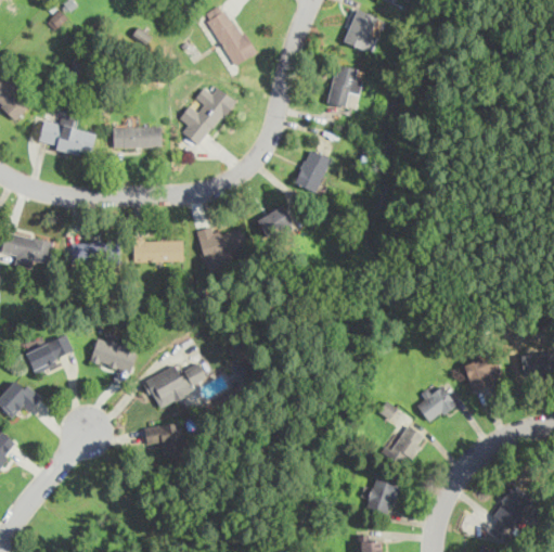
[(254,55),(224,5),(204,16),(233,67),(254,55)]
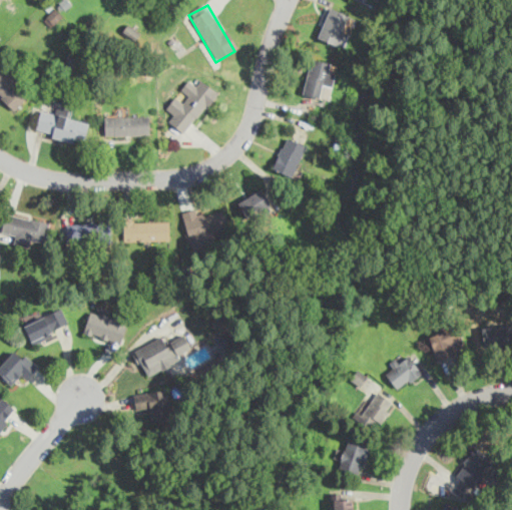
[(62,17),(54,10),(43,22),(51,29),(62,17)]
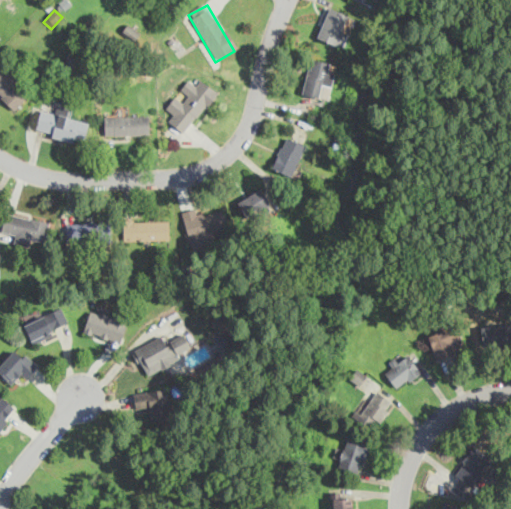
[(350,20),(329,11),(318,39),(339,47),(350,20)]
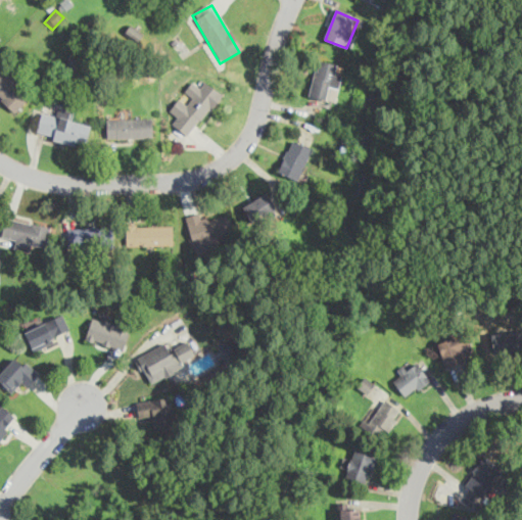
[(310,97),(331,102),(339,66),(317,61),(310,97)]
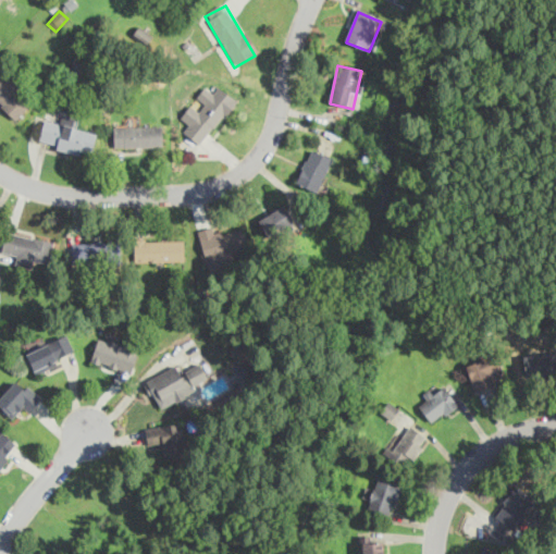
[(32,105),(0,73),(0,108),(14,122),(32,105)]
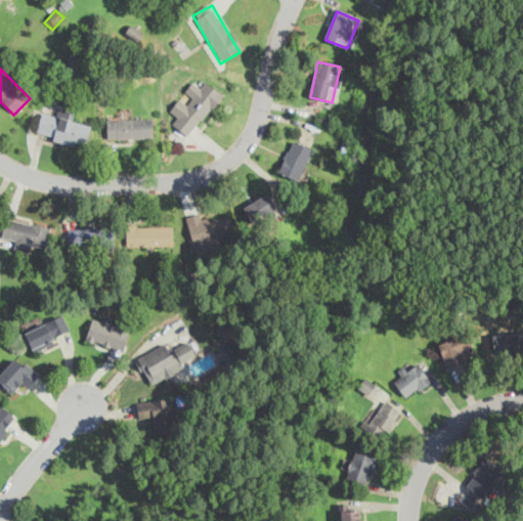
[(217,97),(203,86),(172,126),(186,137),(217,97)]
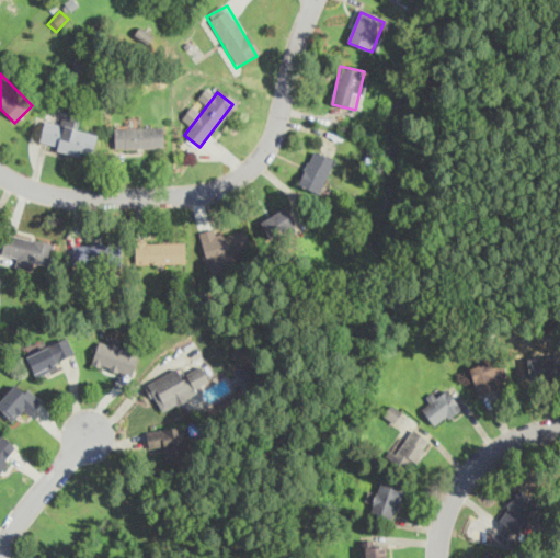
[(37,147),(91,159),(96,136),(77,132),(80,114),(60,109),(56,125),(44,122),(37,147)]
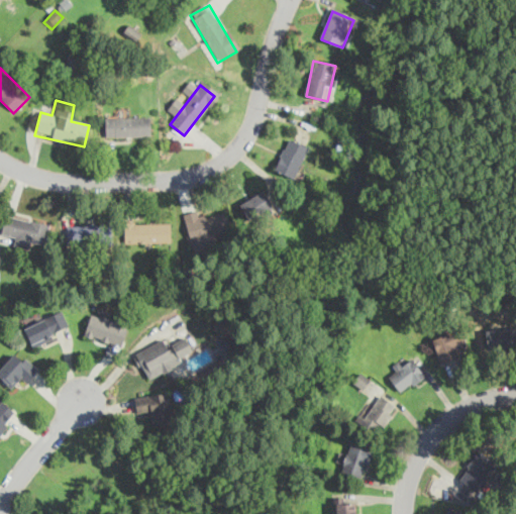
[(104,119),(104,137),(145,137),(145,119),(104,119)]
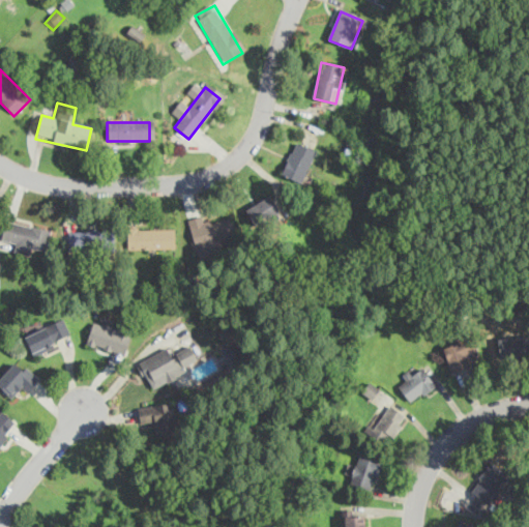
[(281,173),(299,184),(316,153),(297,143),(281,173)]
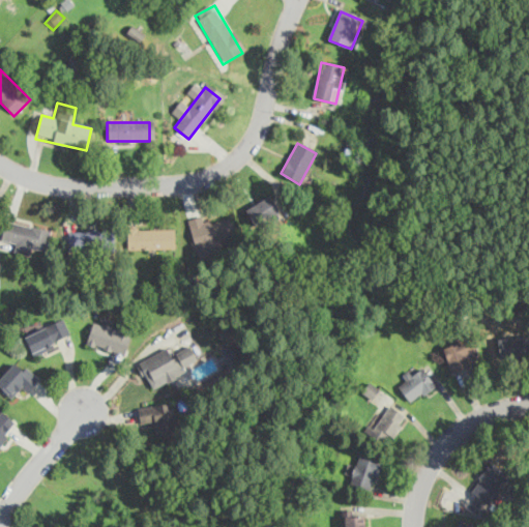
[(245,210),(256,228),(280,214),(269,197),(245,210)]
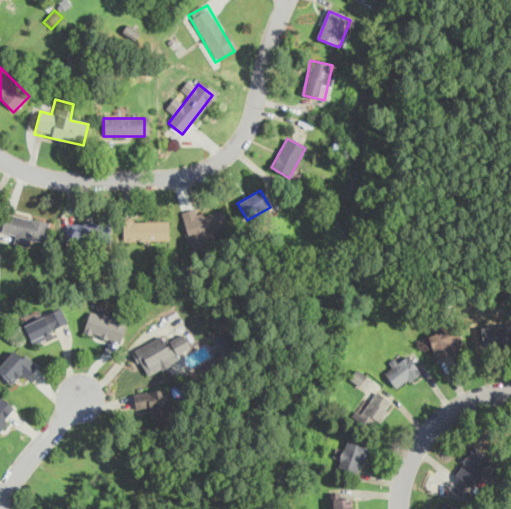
[(190,244),(228,233),(221,209),(183,220),(190,244)]
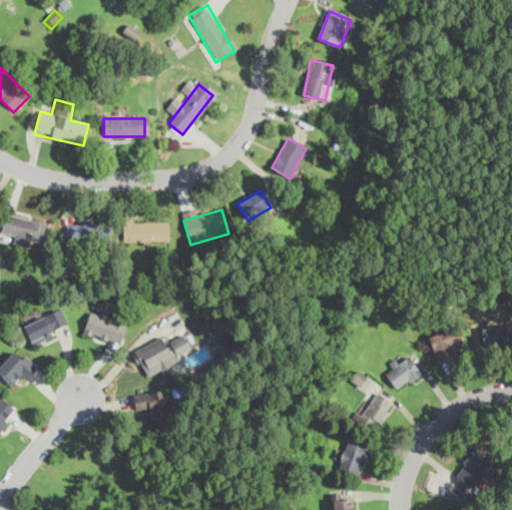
[(49,224),(5,214),(1,233),(15,236),(13,245),(29,249),(31,240),(44,243),(49,224)]
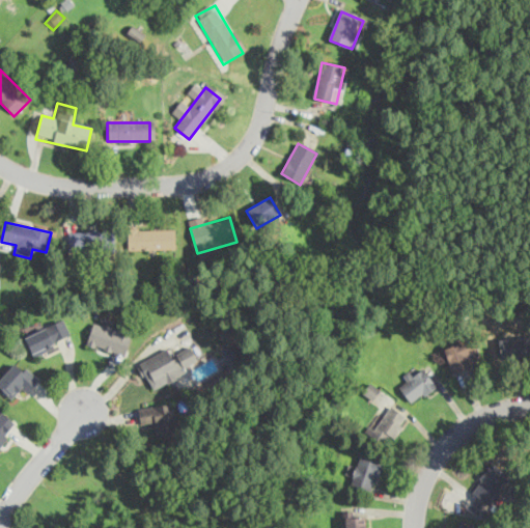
[(127,230),(127,251),(174,250),(174,229),(127,230)]
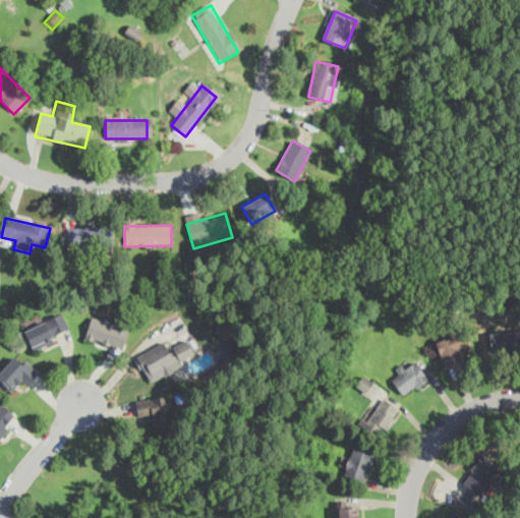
[(66,230),(66,251),(110,251),(110,230),(66,230)]
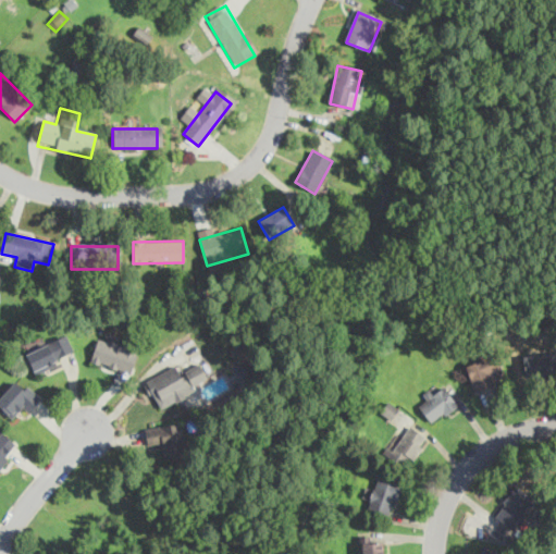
[(34,374),(75,356),(66,336),(25,355),(34,374)]
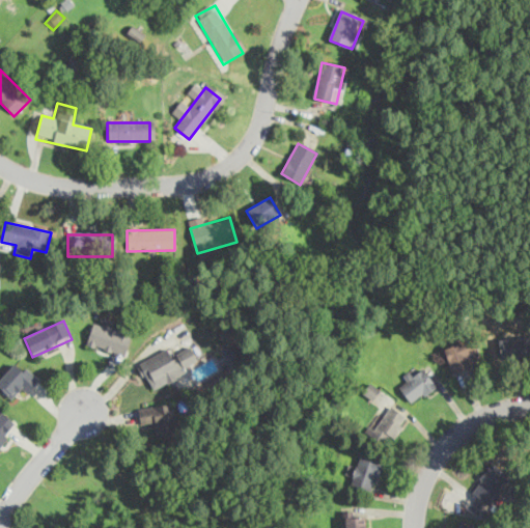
[(132,333),(94,322),(86,345),(123,357),(132,333)]
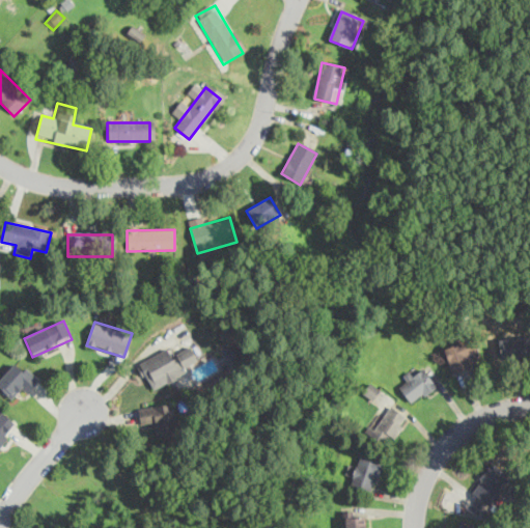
[(451,372),(480,361),(471,338),(443,350),(451,372)]
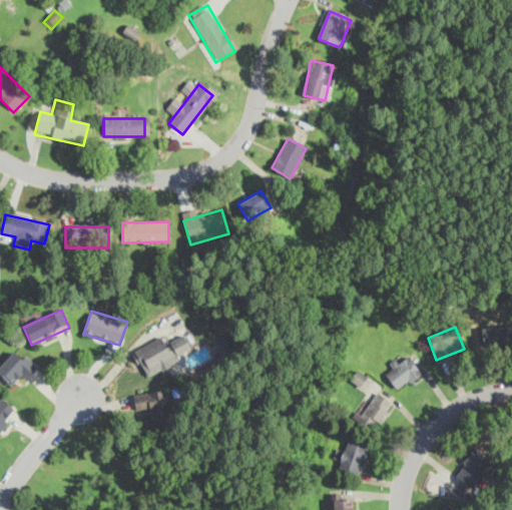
[(511,350),(511,328),(482,328),(482,350),(511,350)]
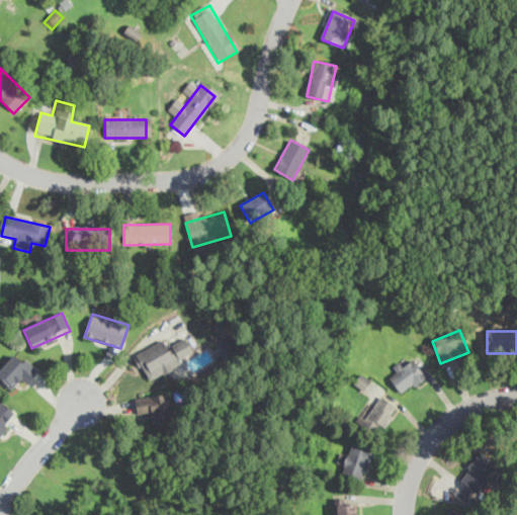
[(135,355),(147,380),(193,357),(185,340),(167,349),(163,342),(135,355)]
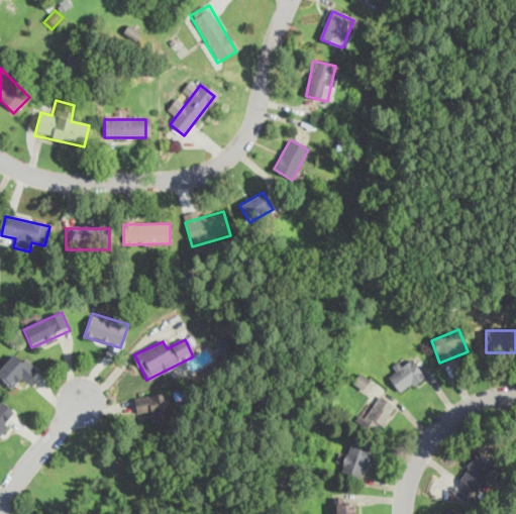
[(36,371),(17,352),(0,370),(0,379),(14,393),(36,371)]
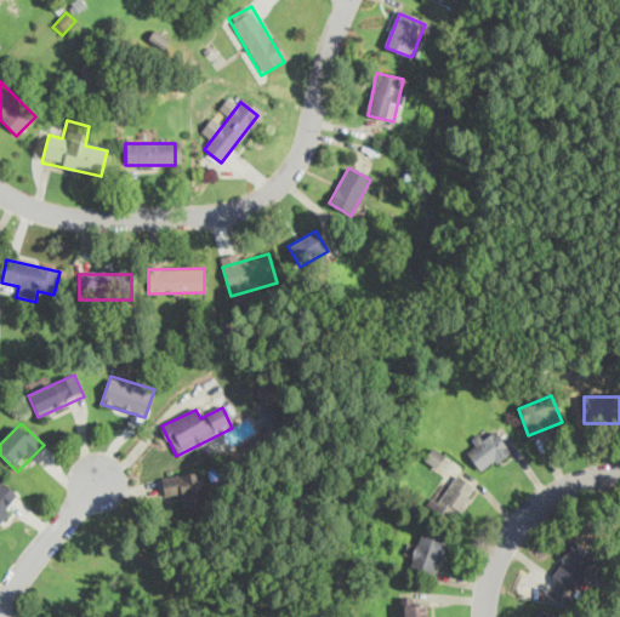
[(464,450),(481,474),(511,453),(493,429),(464,450)]
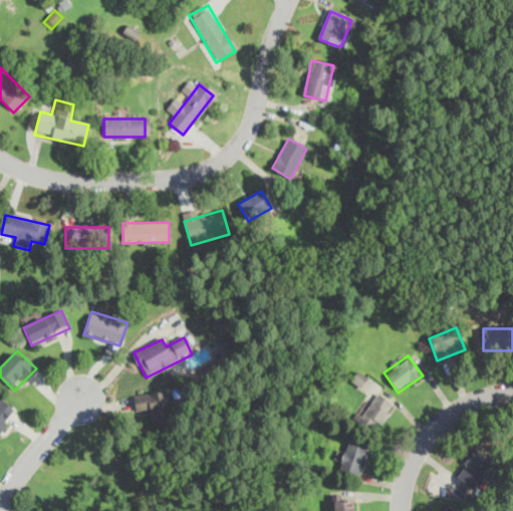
[(351,382),(359,389),(366,378),(357,372),(351,382)]
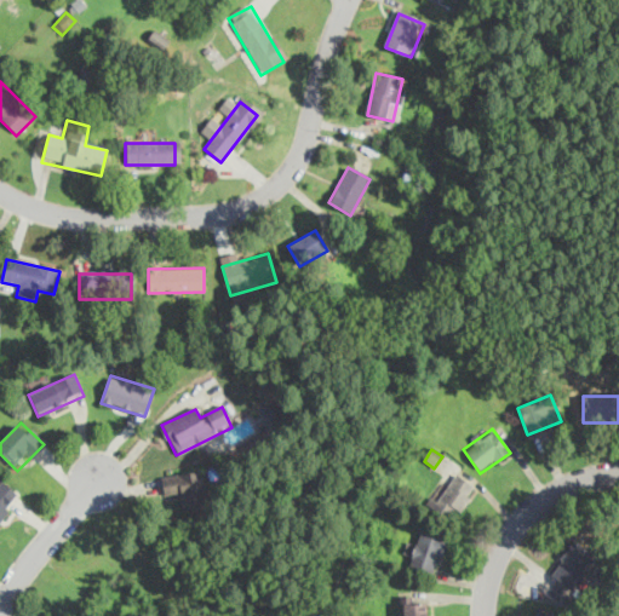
[(182,512),(205,507),(199,472),(161,478),(165,500),(179,498),(182,512)]
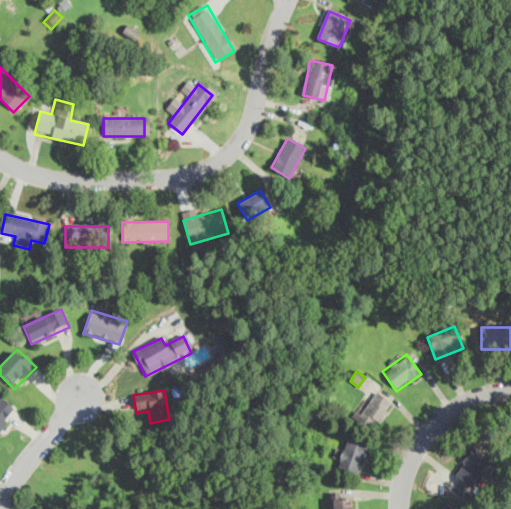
[(356,411),(352,420),(370,428),(373,422),(381,426),(392,402),(375,393),(364,415),(356,411)]
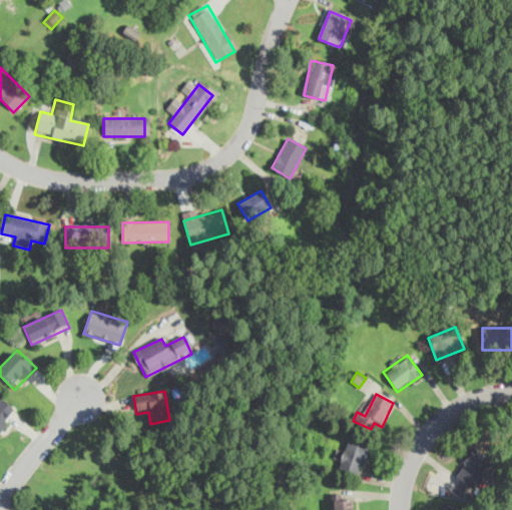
[(0,432),(16,411),(0,400),(0,432)]
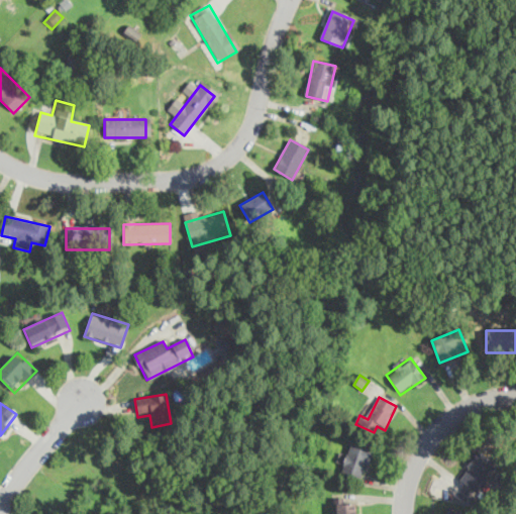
[(339,473),(362,480),(373,447),(351,439),(339,473)]
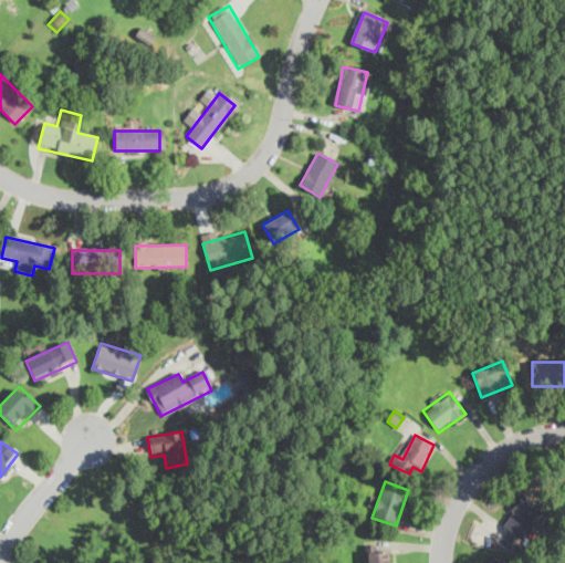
[(540,506),(521,494),(502,528),(521,538),(540,506)]
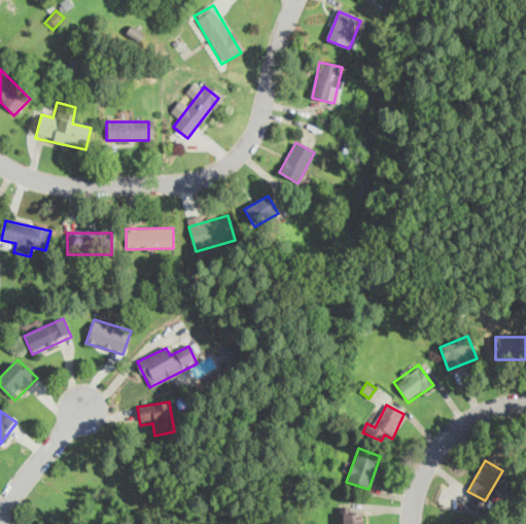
[(342,512),(342,523),(362,523),(362,512),(342,512)]
